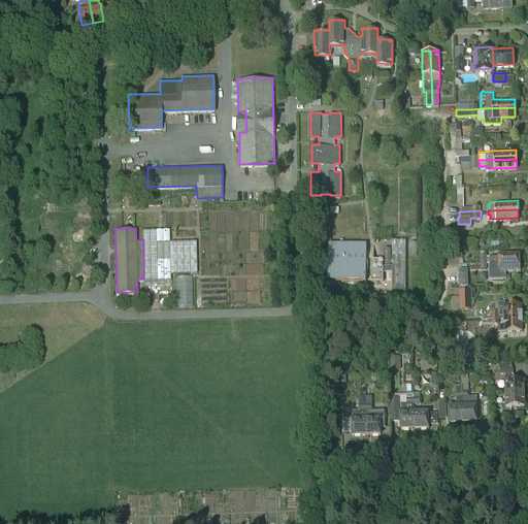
[(143,239),(143,279),(144,284),(171,283),(170,271),(197,270),(196,239),(170,240),(169,228),(142,228),(143,239)]
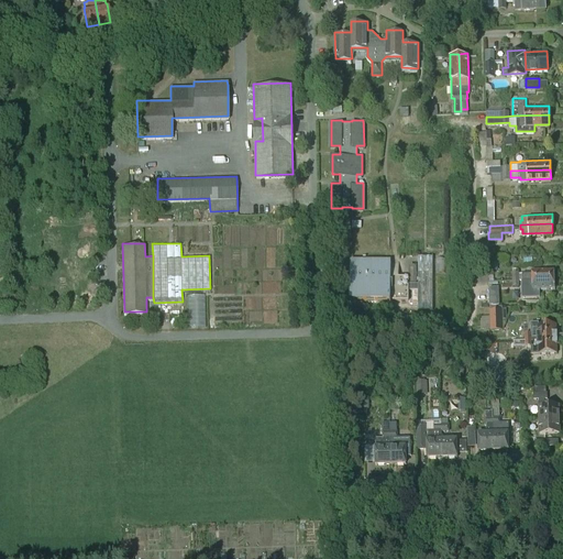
[(433,254),(418,254),(418,281),(409,281),(409,287),(418,287),(418,307),(433,307),(433,254)]
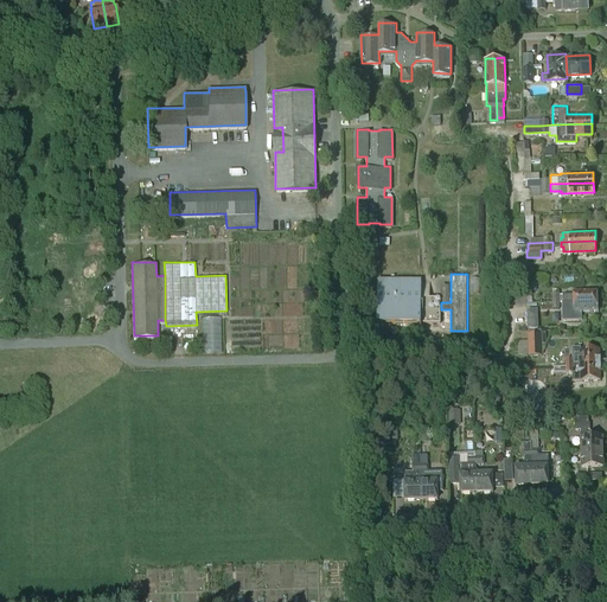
[(422,321),(441,321),(441,309),(441,302),(441,295),(430,295),(430,280),(378,280),(378,299),(372,299),(372,309),(378,309),(378,320),(422,321)]
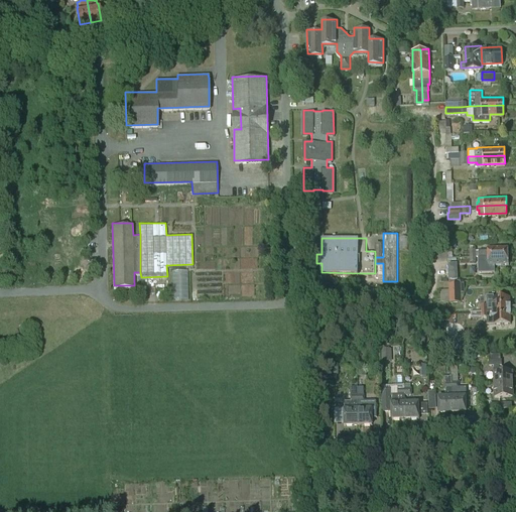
[(488,248),(479,248),(479,254),(509,254),(508,244),(508,245),(488,246),(488,248)]
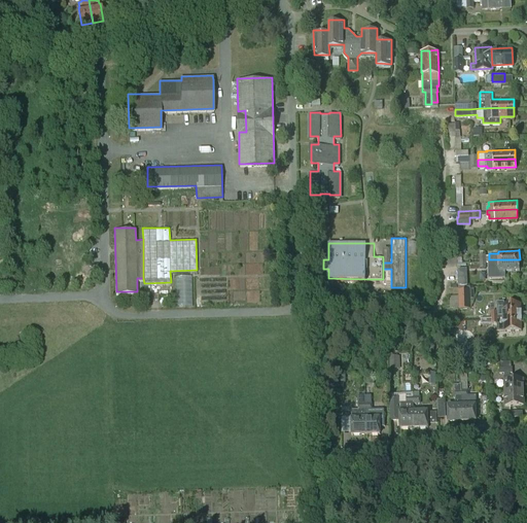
[(489,259),(488,259),(488,274),(505,274),(505,268),(519,268),(519,269),(520,269),(520,259),(489,259)]
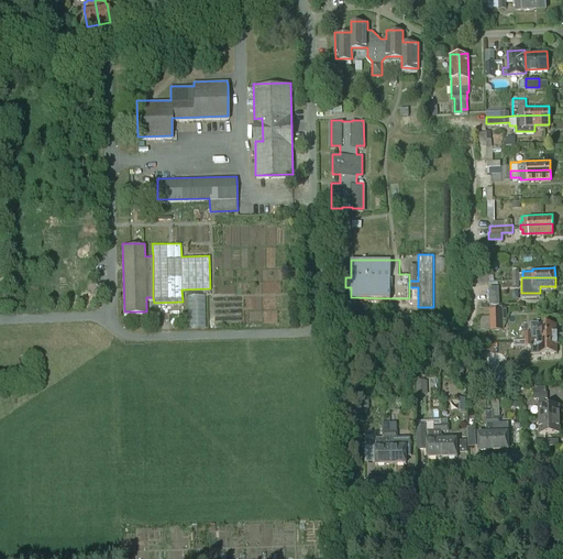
[(498,284),(489,284),(489,302),(490,302),(499,302),(498,284)]
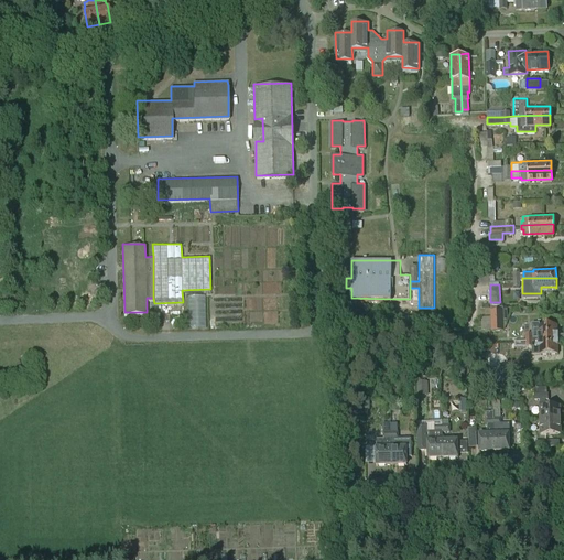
[(507,304),(491,304),(492,324),(492,327),(502,327),(502,324),(502,318),(507,318),(507,312),(507,304)]
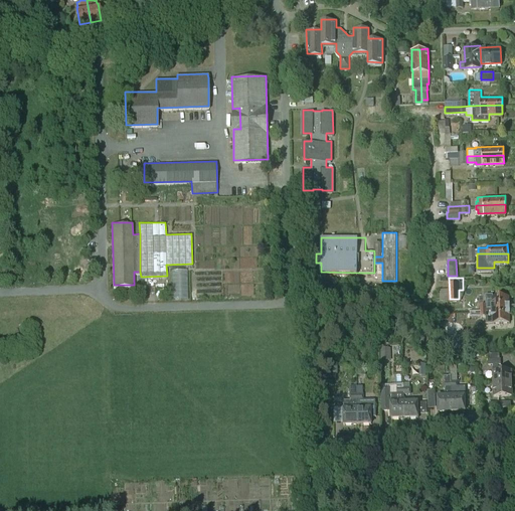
[(509,294),(492,295),(492,291),(485,292),(485,302),(480,302),(481,308),(510,308),(509,303),(509,294)]
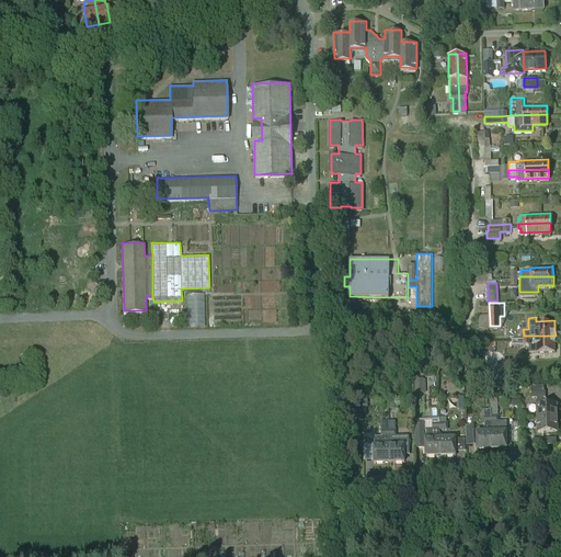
[(556,336),(524,336),(524,342),(529,342),(529,350),(537,349),(537,350),(554,349),(554,341),(556,340),(556,336)]
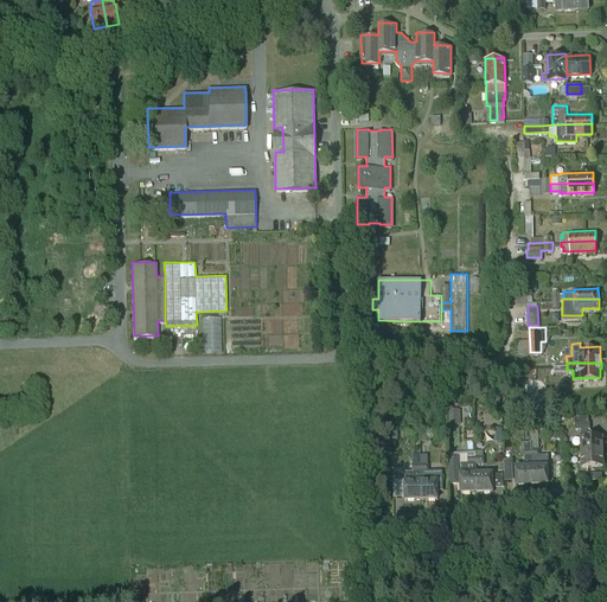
[(535,390),(535,394),(534,409),(542,409),(543,390),(535,390)]
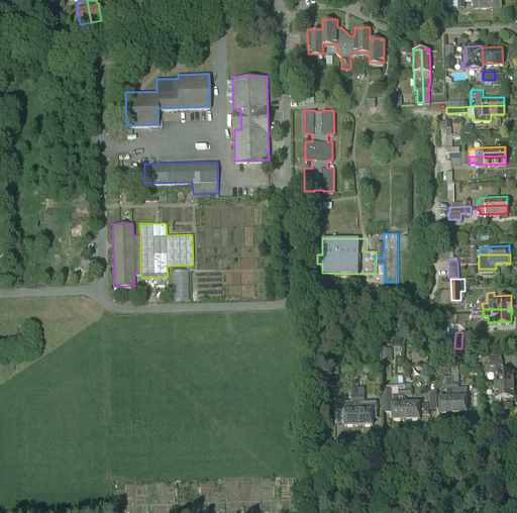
[(495,364),(495,383),(513,382),(513,370),(501,370),(501,364),(503,364),(503,357),(490,357),(490,364),(495,364)]
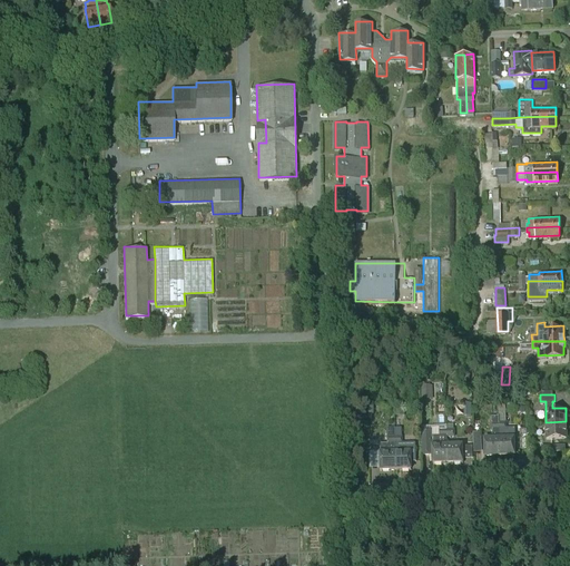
[(395,400),(395,412),(405,412),(405,400),(395,400)]
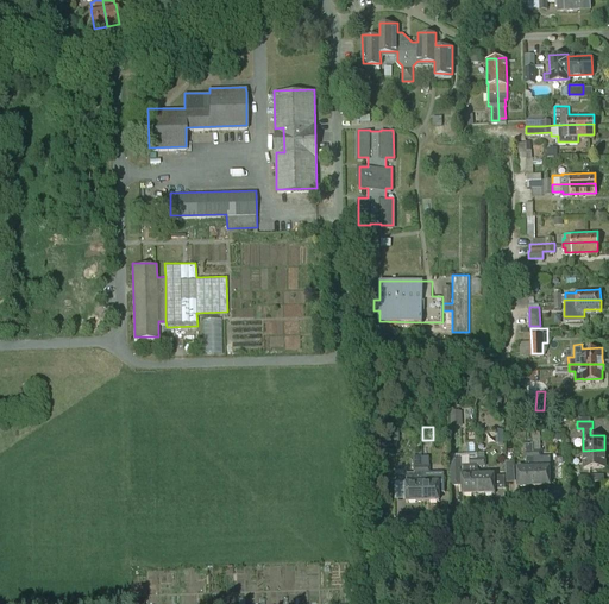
[(526,465),(518,465),(518,484),(534,483),(533,447),(533,441),(526,441),(526,448),(526,455),(526,458),(526,465)]
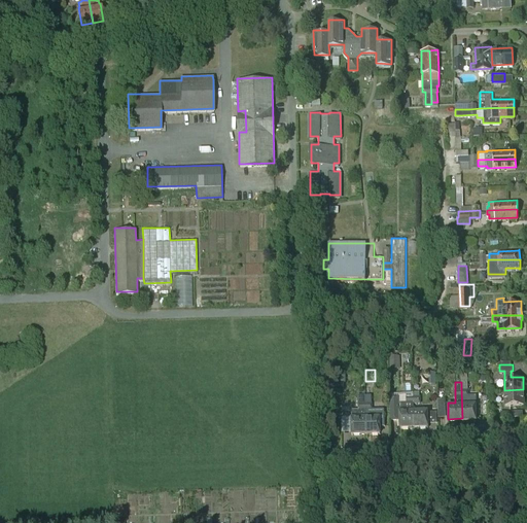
[(467,387),(461,387),(462,418),(476,418),(476,403),(476,393),(467,393),(467,388),(467,387)]
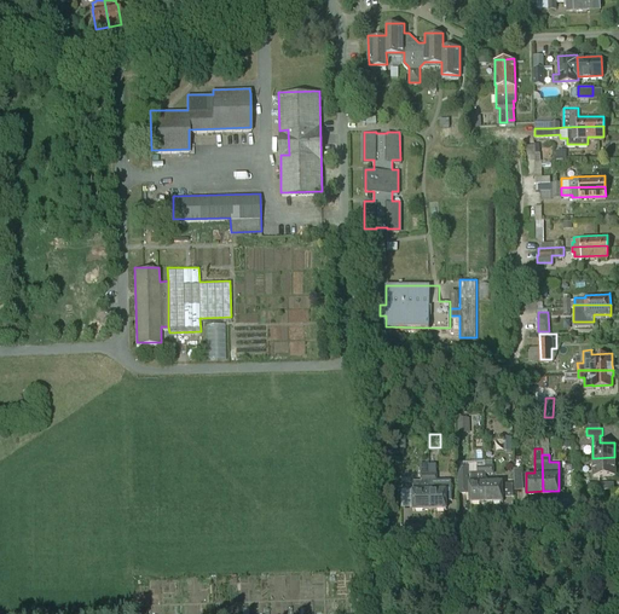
[(614,457),(593,458),(594,473),(615,473),(614,457)]
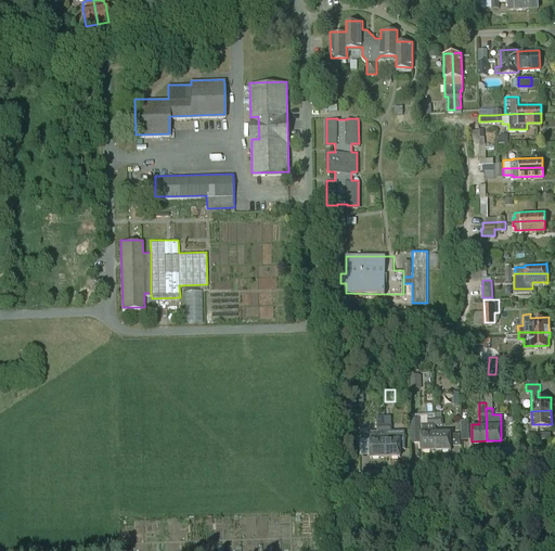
[(376,428),(371,430),(371,455),(385,455),(385,415),(385,413),(376,413),(376,428)]
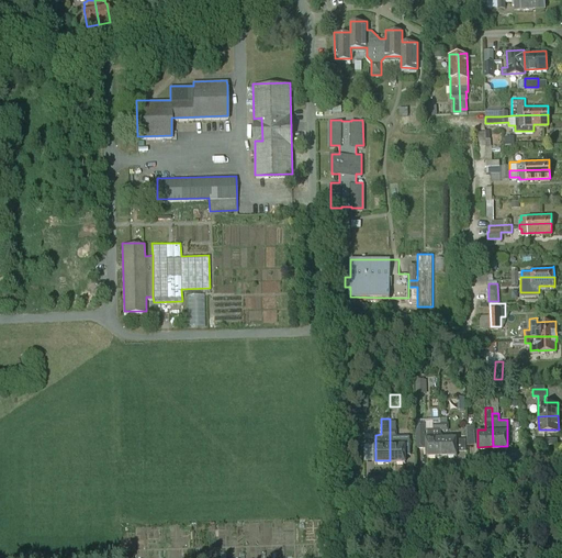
[(396,419),(390,419),(390,421),(390,460),(405,459),(405,452),(411,452),(409,434),(396,434),(396,419)]
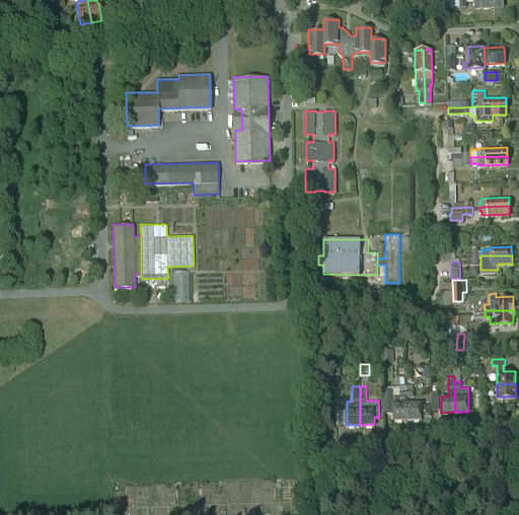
[(408,394),(406,388),(400,388),(400,394),(392,394),(392,388),(384,389),(384,411),(394,411),(394,419),(408,419),(408,401),(408,394)]
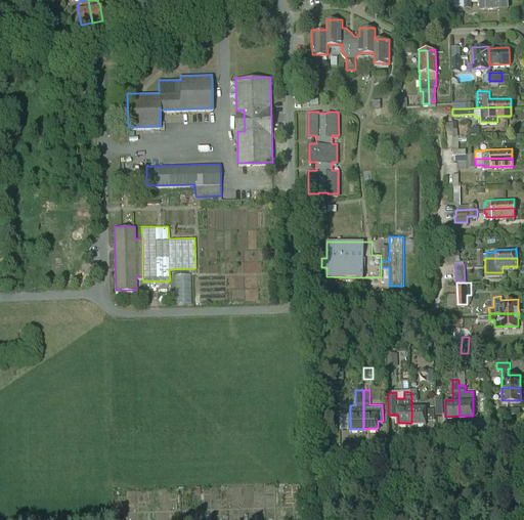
[(426,422),(425,419),(425,406),(425,404),(411,405),(411,423),(426,422)]
